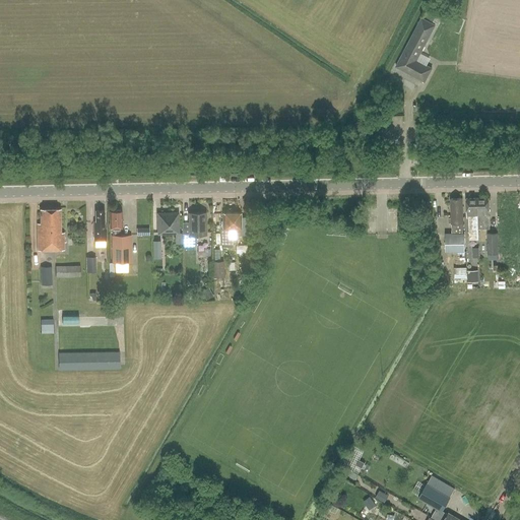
[(445,13),(430,5),(424,16),(439,24),(445,13)]
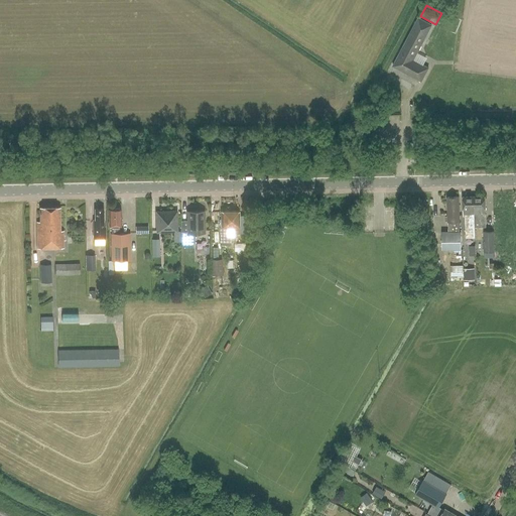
[(393,67),(421,82),(428,69),(413,60),(431,25),(418,18),(393,67)]
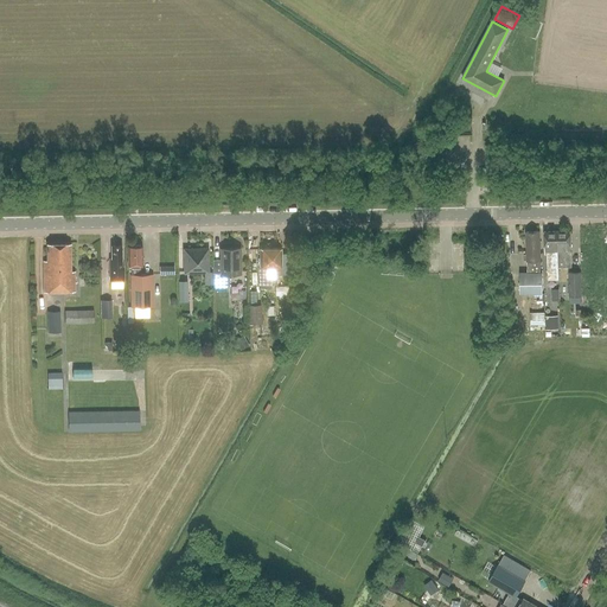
[(558,254),(557,231),(544,232),(545,255),(547,255),(548,281),(560,280),(558,268),(558,254)]
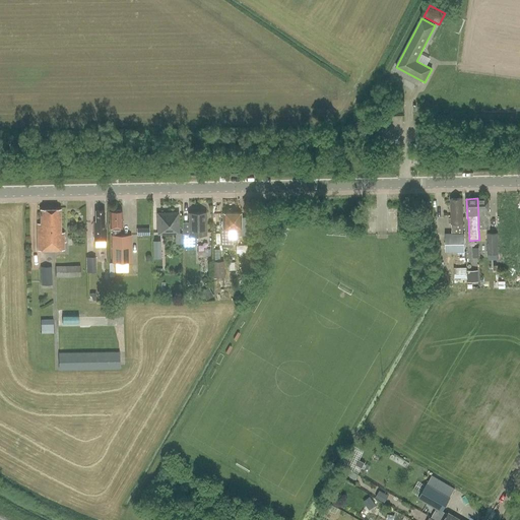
[(489,198),(477,198),(478,217),(478,230),(491,229),(489,198)]
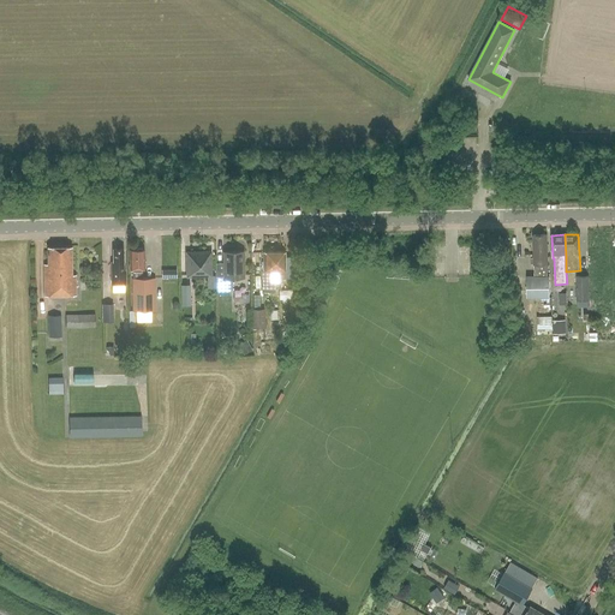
[(535,276),(527,276),(529,298),(550,298),(549,276),(548,276),(547,236),(533,236),(535,276)]
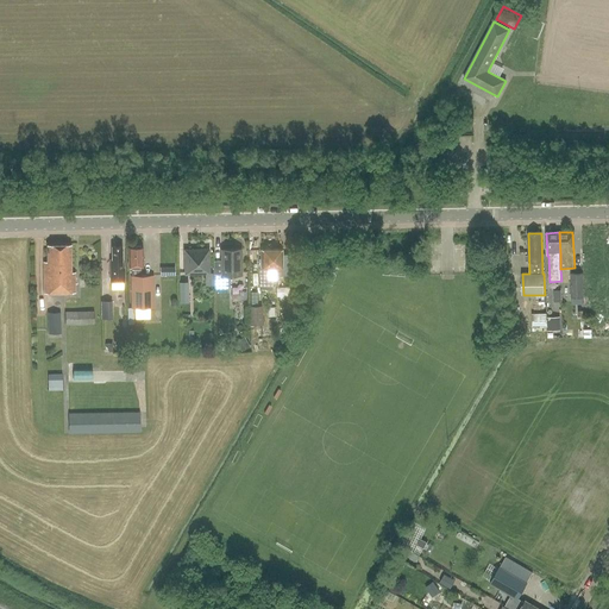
[(71,272),(71,245),(48,245),(48,262),(44,262),(44,294),(75,293),(75,272),(71,272)]
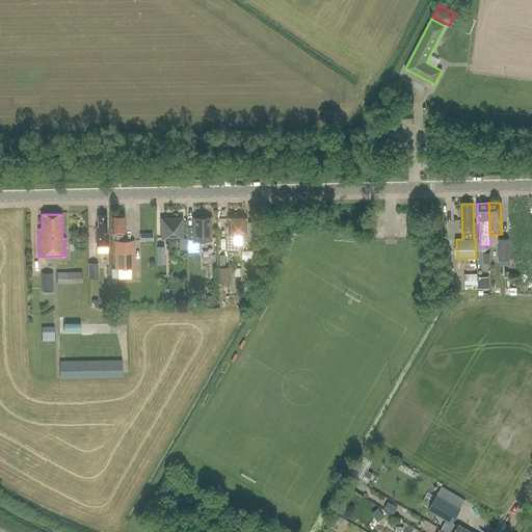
[(97,227),(97,235),(97,247),(109,246),(109,234),(107,234),(107,215),(98,215),(98,227),(97,227)]
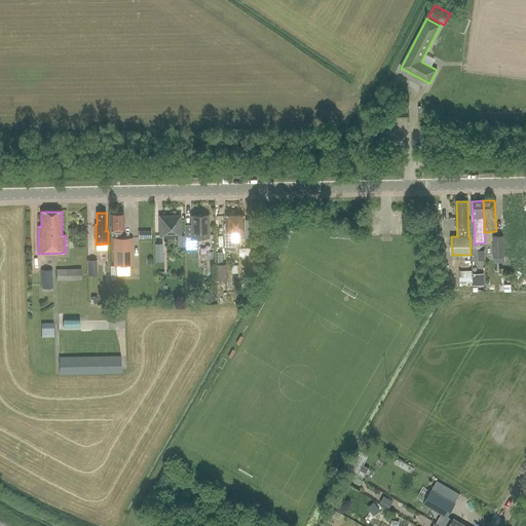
[(114,266),(133,266),(133,237),(122,237),(122,231),(124,231),(124,214),(111,214),(112,231),(114,231),(114,266)]
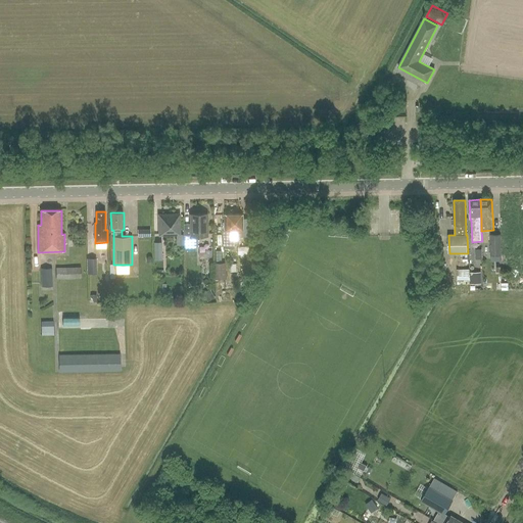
[(239,237),(243,237),(243,214),(225,215),(225,231),(229,231),(229,240),(234,240),(234,245),(239,245),(239,237)]
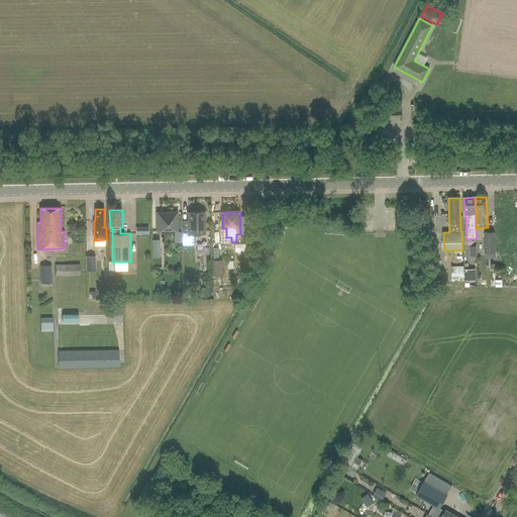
[(158,213),(159,232),(178,232),(177,212),(158,213)]
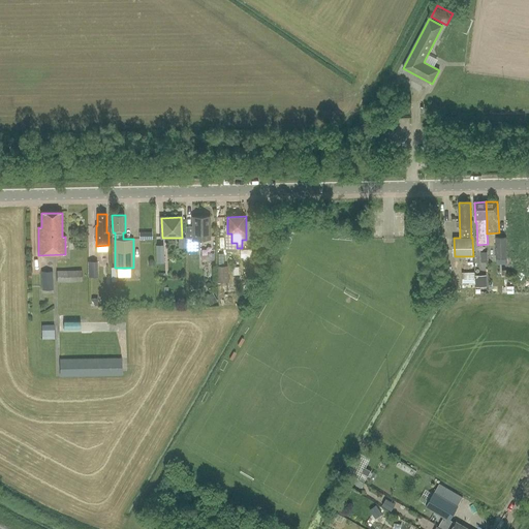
[(192,217),(193,239),(186,239),(187,252),(199,251),(199,239),(211,239),(210,217),(192,217)]
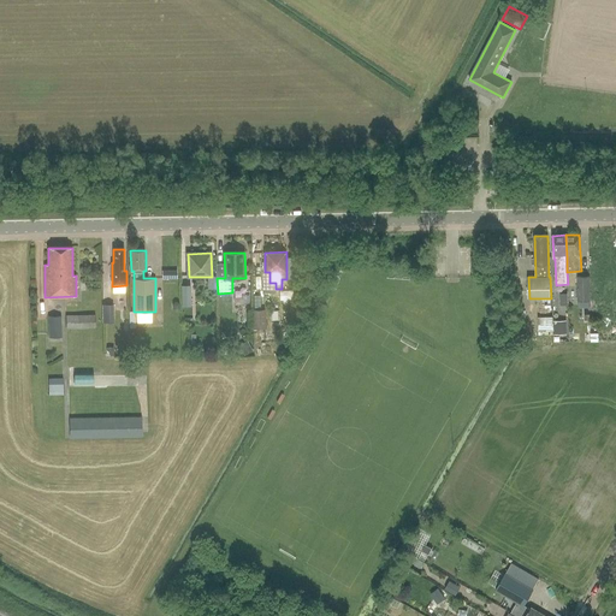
[(590,276),(578,277),(578,301),(591,301),(590,276)]
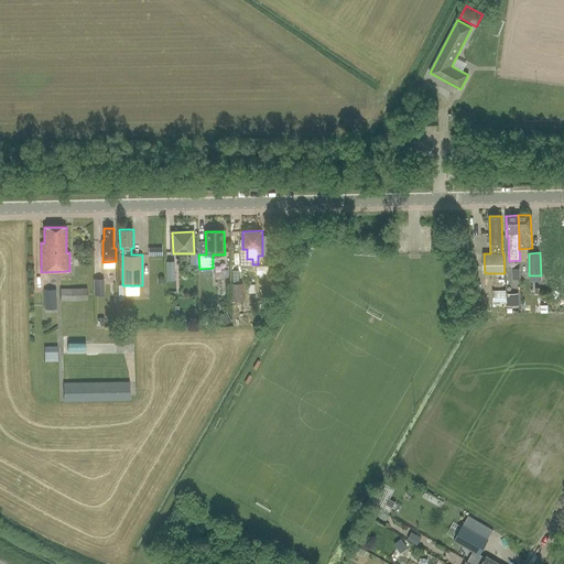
[(180,282),(180,266),(170,266),(170,282),(180,282)]
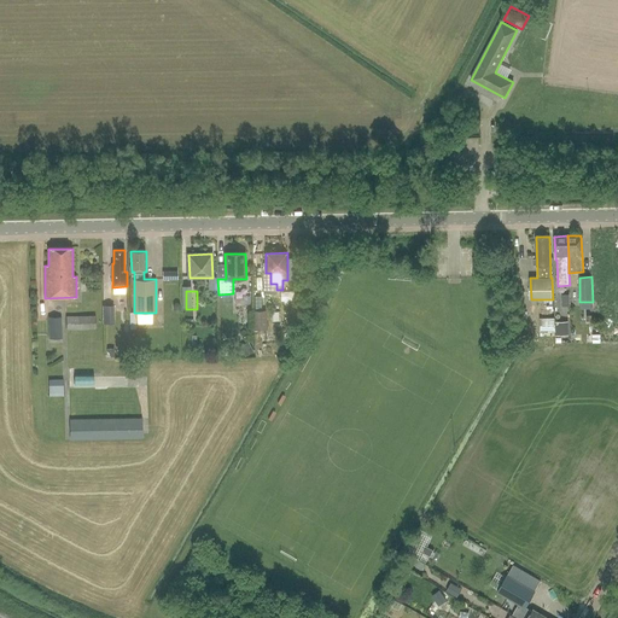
[(573,292),(559,292),(560,307),(575,307),(573,292)]
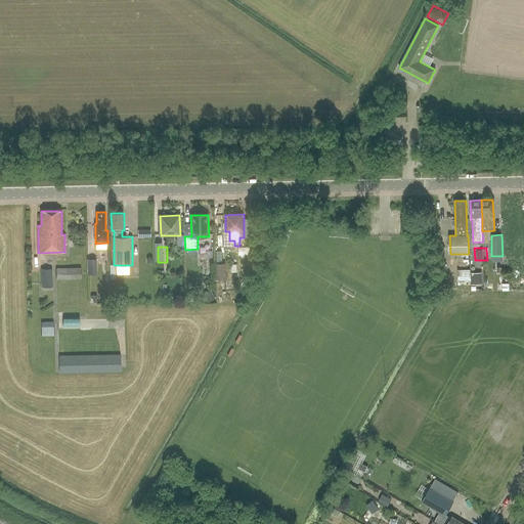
[(67,268),(67,257),(56,257),(56,279),(82,279),(81,268),(67,268)]
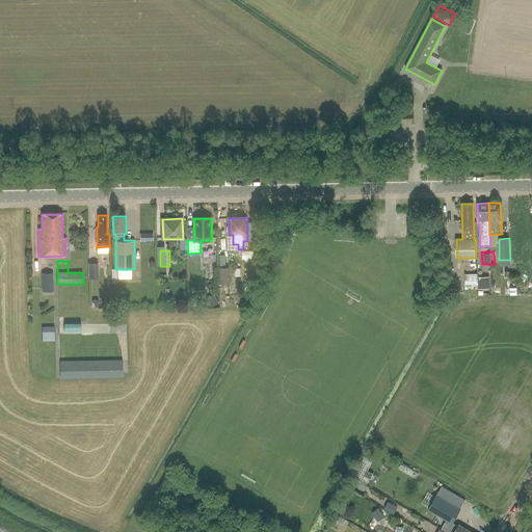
[(94,261),(94,263),(88,263),(88,278),(99,278),(98,263),(97,263),(96,261),(94,261)]
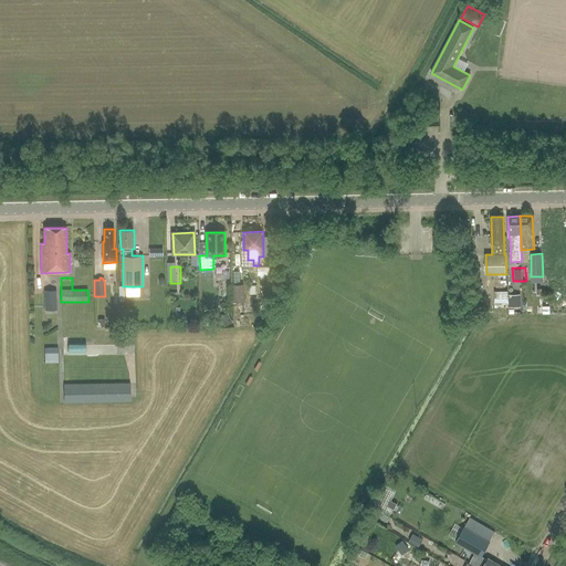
[(237,301),(249,301),(248,282),(236,282),(237,301)]
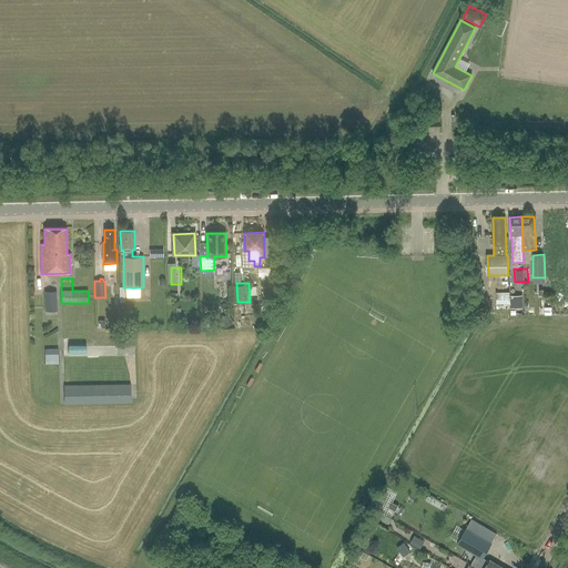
[(57,291),(44,292),(46,312),(58,311),(57,291)]
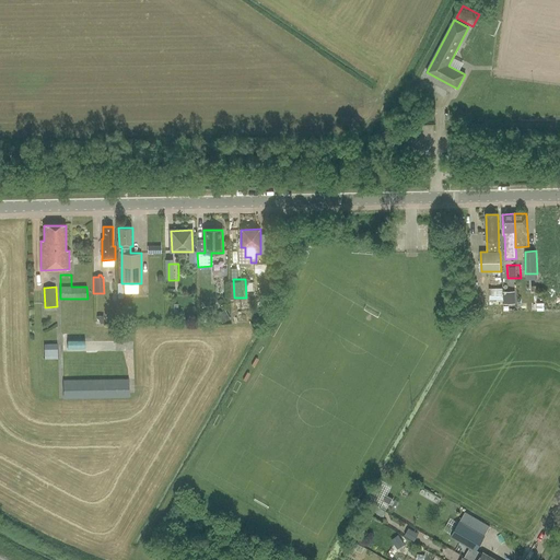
[(489,289),(489,302),(503,301),(503,293),(502,288),(489,289)]
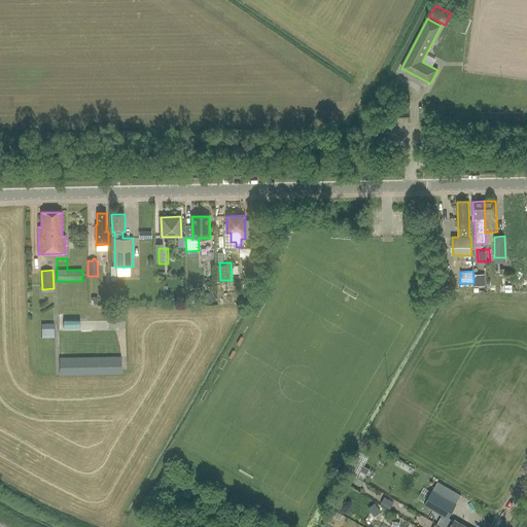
[(485,276),(473,276),(473,283),(473,287),(485,287),(485,276)]
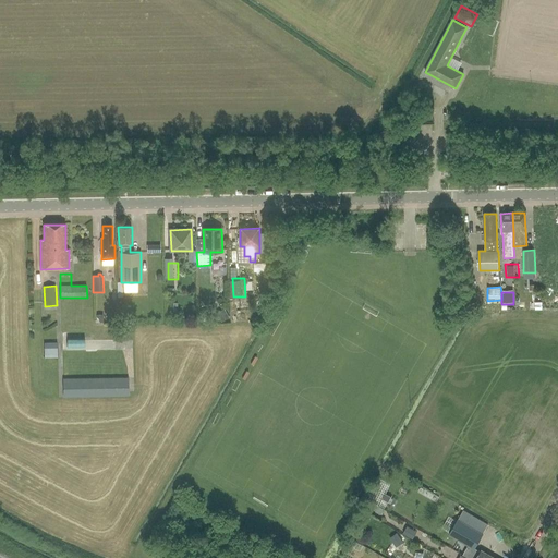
[(44,342),(44,358),(58,358),(58,342),(44,342)]
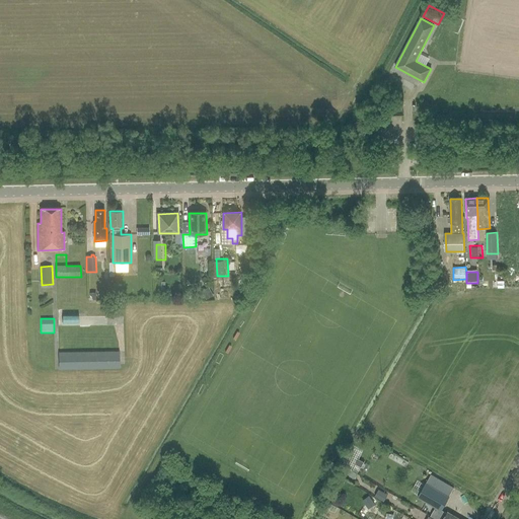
[(59,369),(120,368),(120,352),(59,353),(59,369)]
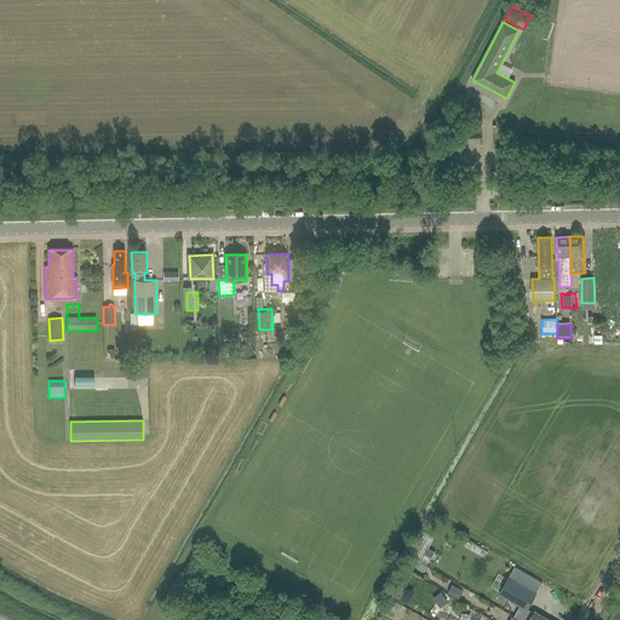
[(499,593),(527,609),(537,592),(509,577),(499,593)]
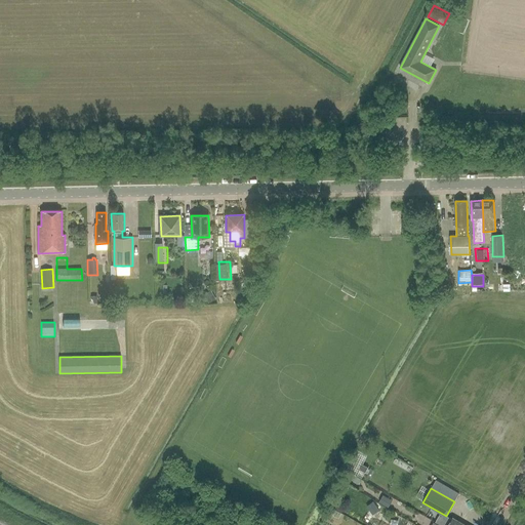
[(382,495),(379,502),(389,508),(392,500),(382,495)]
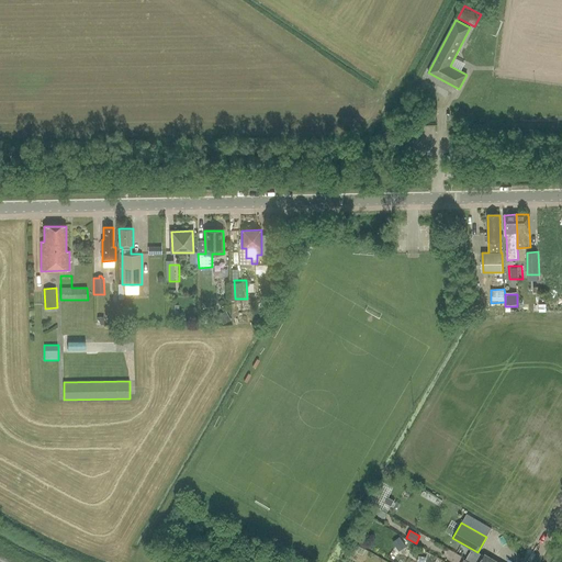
[(392,542),(400,551),(406,547),(400,537),(392,542)]
